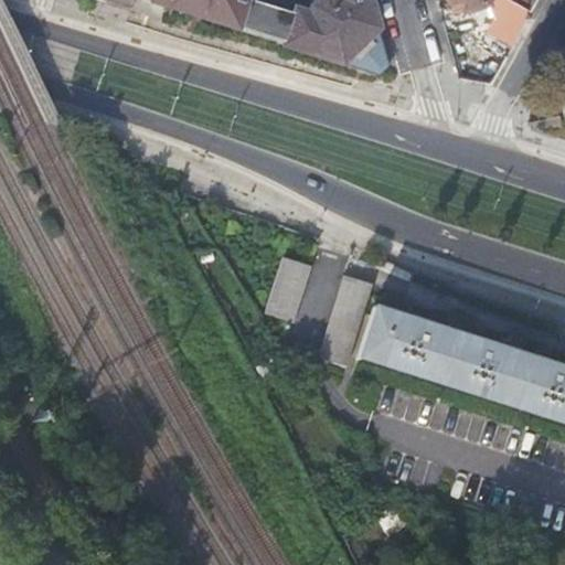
[(150,0),(234,27),(284,43),(294,11),(257,0),(150,0)]
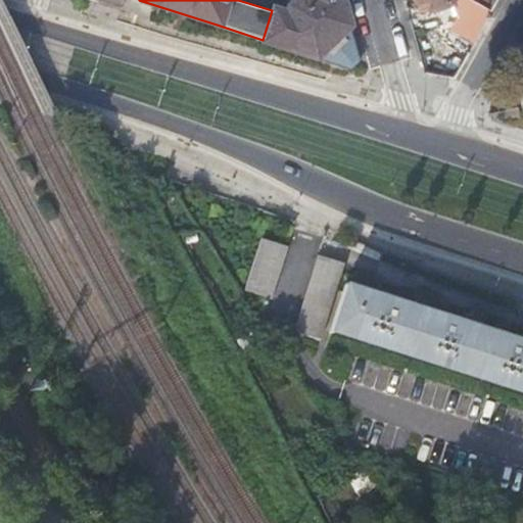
[(272,8),(272,10),(263,40),(298,51),(315,56),(323,49),(340,34),(340,32),(348,26),(341,0),(293,0),(287,5),(285,12),(272,8)]
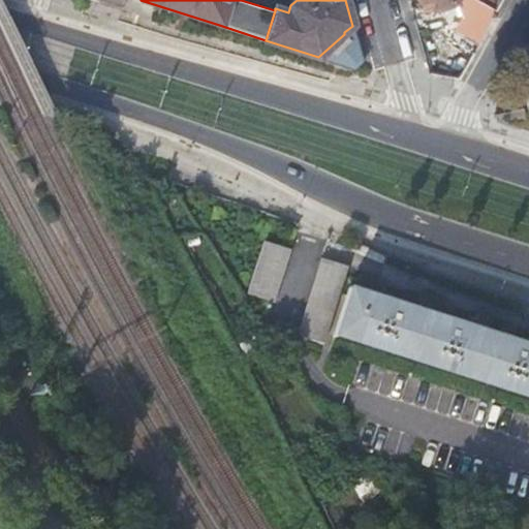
[(467,18),(487,31),(503,0),(428,0),(430,5),(439,3),(441,9),(463,3),(467,18)]
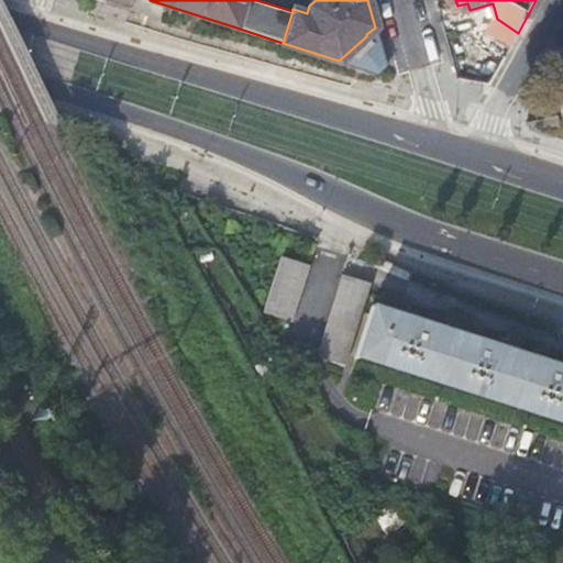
[(290,319),(318,236),(288,227),(263,310),(290,319)]
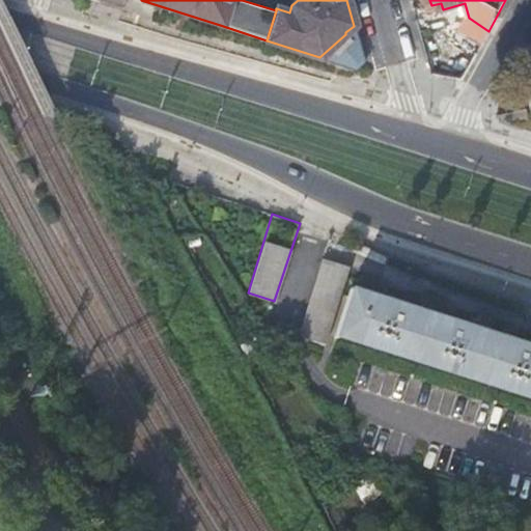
[(323,257),(292,350),(319,358),(350,267),(323,257)]
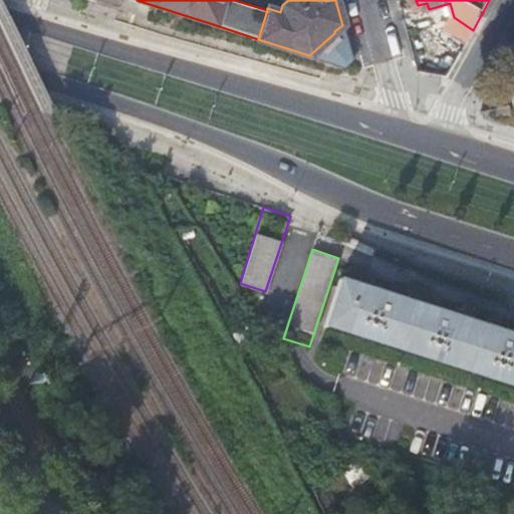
[(339,278),(324,326),(326,327),(327,325),(513,384),(513,322),(508,321),(508,322),(503,324),(500,323),(498,330),(453,316),(456,304),(444,301),(444,303),(440,304),(436,302),(433,310),(389,295),(392,284),(379,280),(378,282),(375,283),(371,282),(368,289),(341,280),(341,278),(339,278)]
